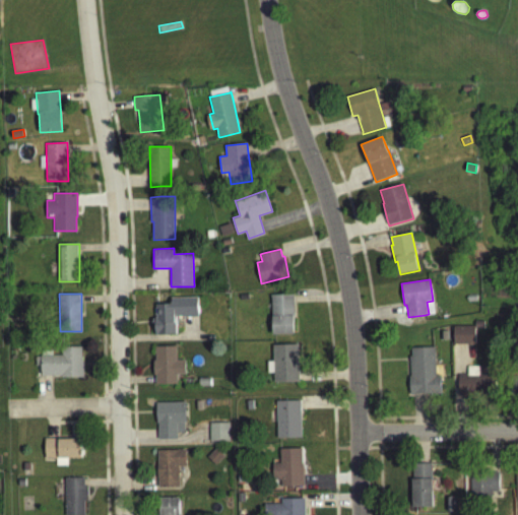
[(295,316),(295,334),(275,334),(273,334),(273,316),(272,316),(272,295),(277,295),(295,294),(295,299),(295,316)]
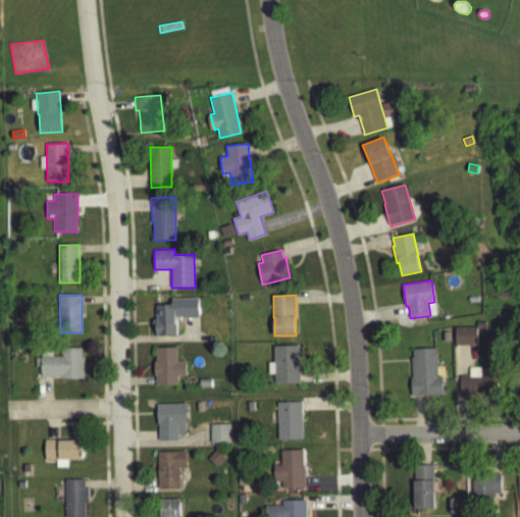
[(176,323),(176,335),(156,335),(156,318),(158,318),(157,305),(172,305),(172,298),(200,298),(200,317),(176,318),(176,323)]
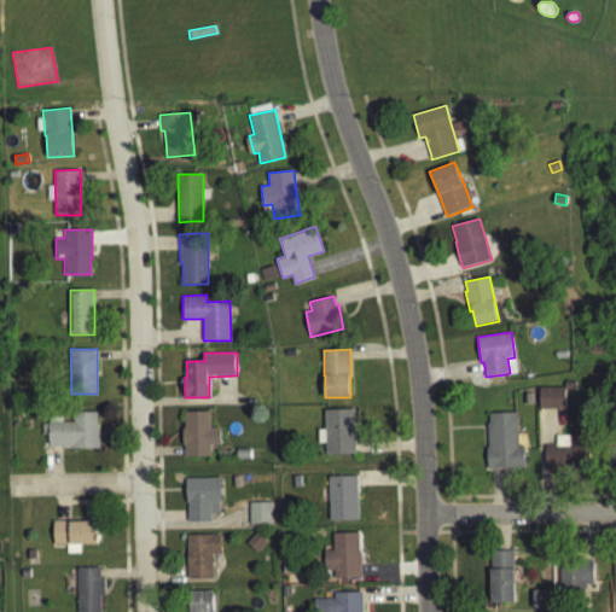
[(565,390),(565,380),(576,382),(576,390),(565,390)]
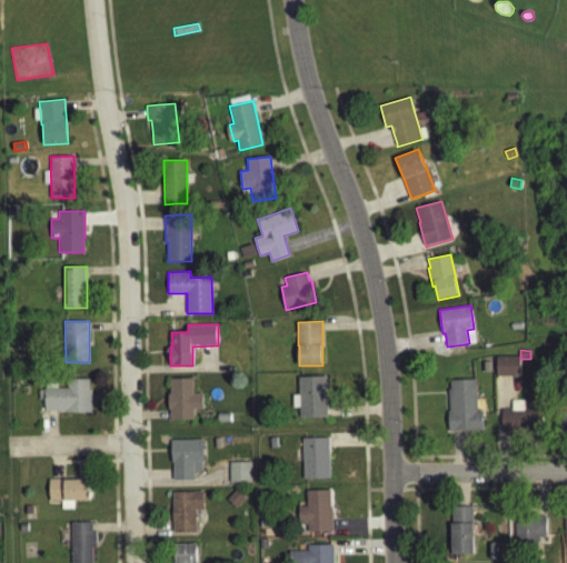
[(498,376),(498,357),(519,357),(520,357),(520,359),(520,376),(508,376),(498,376)]
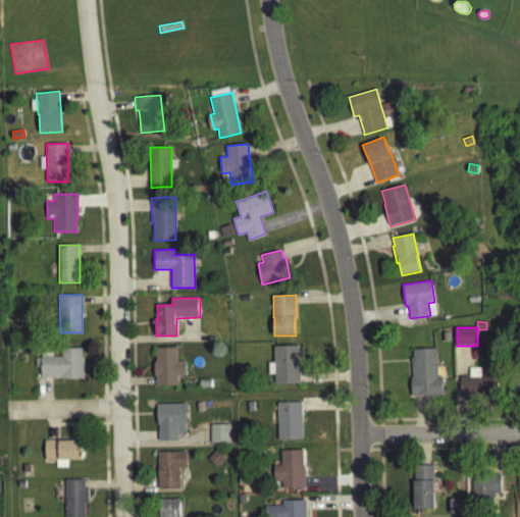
[(275,383),(275,346),(276,346),(300,345),(301,377),(301,383),(277,383),(275,383)]
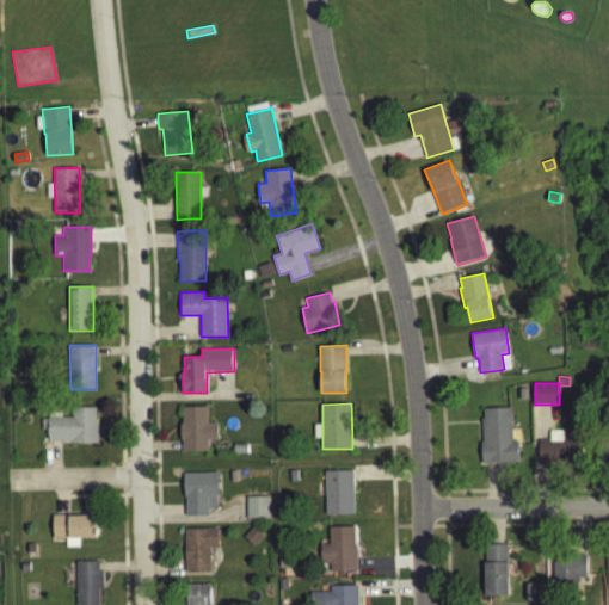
[(50,417),(48,417),(48,419),(43,419),(43,428),(49,428),(49,437),(49,442),(54,442),(69,440),(73,440),(73,443),(98,443),(98,427),(98,406),(73,406),(73,417),(59,417),(59,413),(50,413),(50,417)]
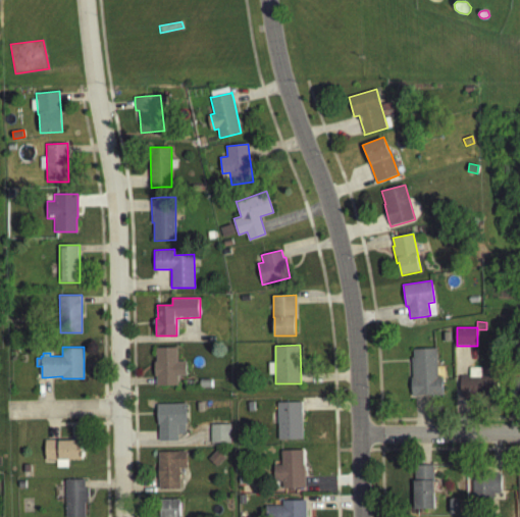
[(177,361),(187,361),(187,375),(177,375),(177,384),(176,384),(156,385),(156,375),(155,375),(154,361),(156,361),(156,347),(176,347),(177,347),(177,361)]
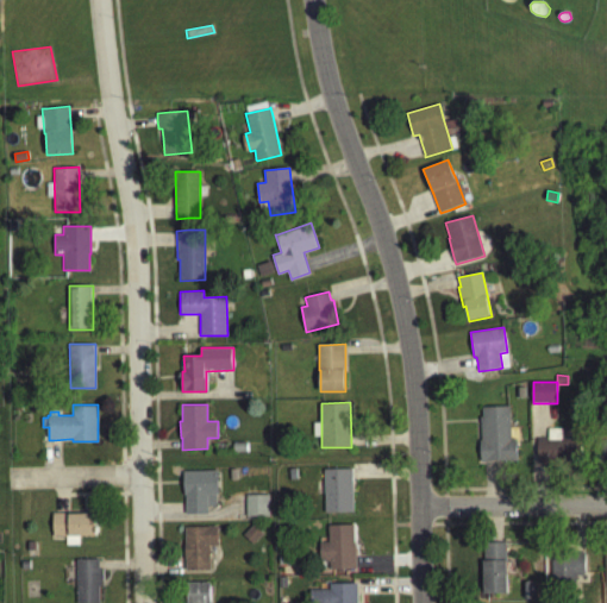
[(483,416),(482,407),(508,407),(511,406),(512,439),(517,439),(517,443),(518,460),(509,460),(496,460),(483,460),(483,459),(481,459),(481,440),(482,440),(481,416),(483,416)]
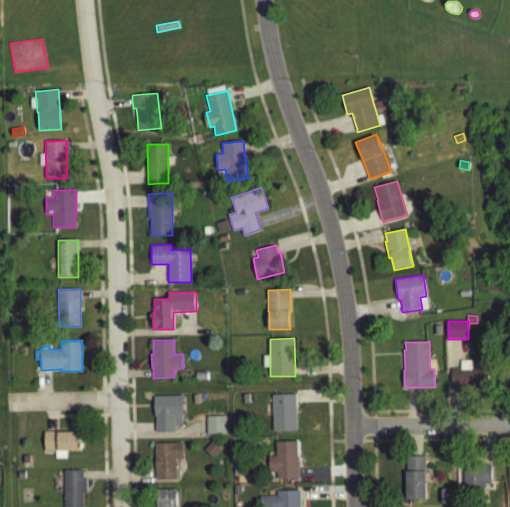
[(452,390),(452,369),(489,368),(489,378),(489,390),(452,390)]
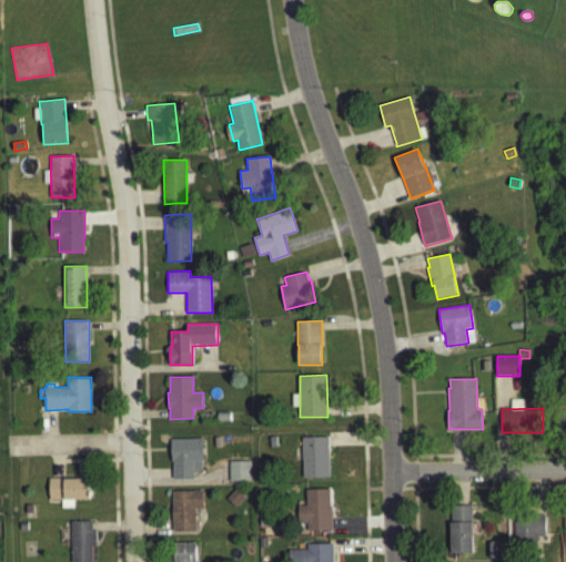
[(565,431),(563,431),(552,431),(552,422),(552,409),(565,409),(565,431)]
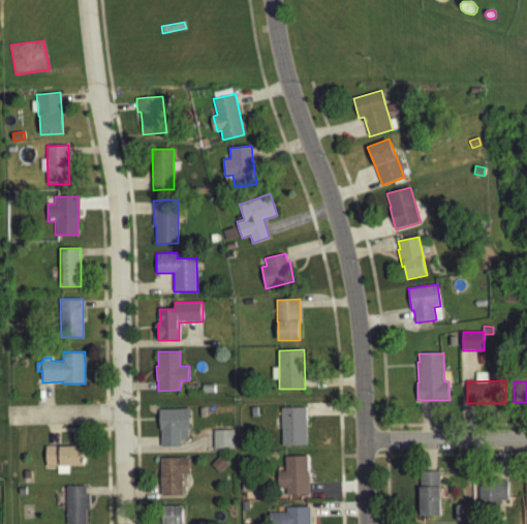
[(204,393),(204,384),(215,384),(215,393),(204,393)]
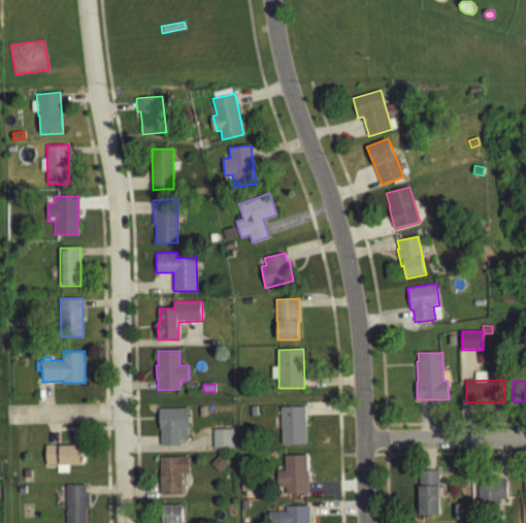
[(282,445),(281,406),(284,406),(306,405),(306,410),(307,444),(285,445),(282,445)]
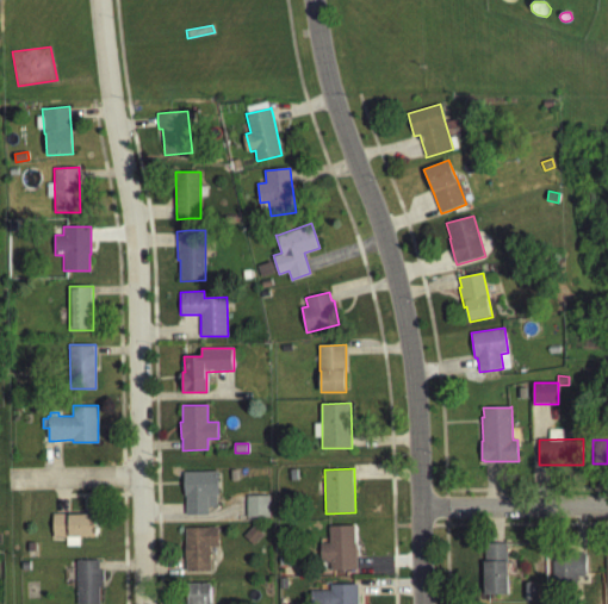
[(289,471),(297,469),(298,480),(289,480),(289,471)]
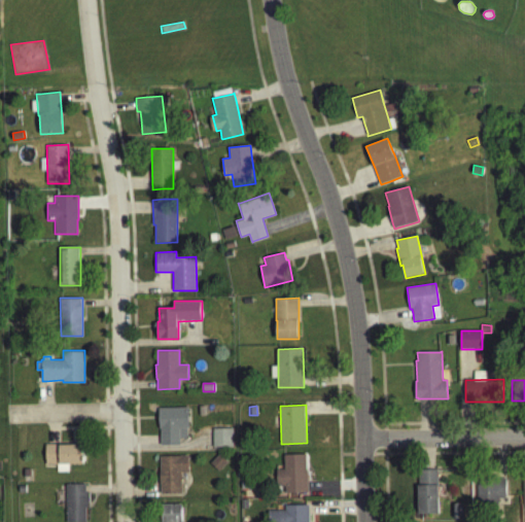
[(160,428),(161,428),(161,439),(161,445),(180,445),(180,438),(187,438),(187,427),(188,427),(188,407),(186,408),(159,408),(160,417),(160,428)]
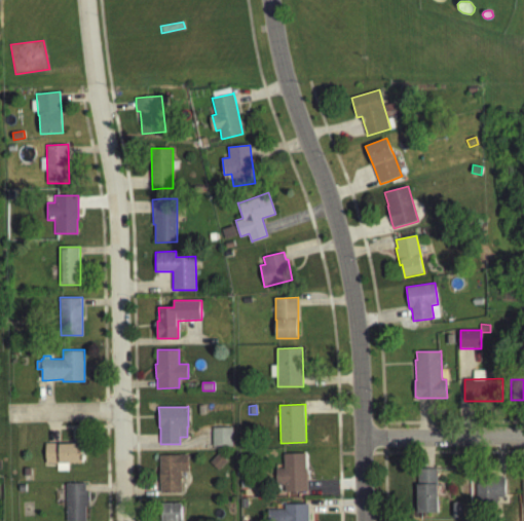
[(213,428),(213,438),(213,446),(233,446),(233,428),(213,428)]
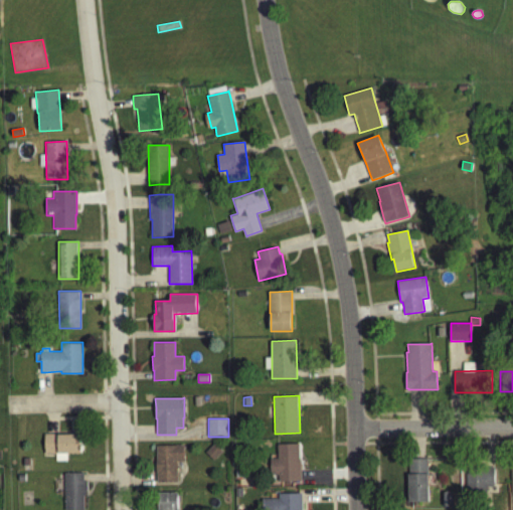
[(45,454),(55,454),(66,453),(81,453),(80,433),(58,434),(58,433),(53,433),(44,433),(45,454)]
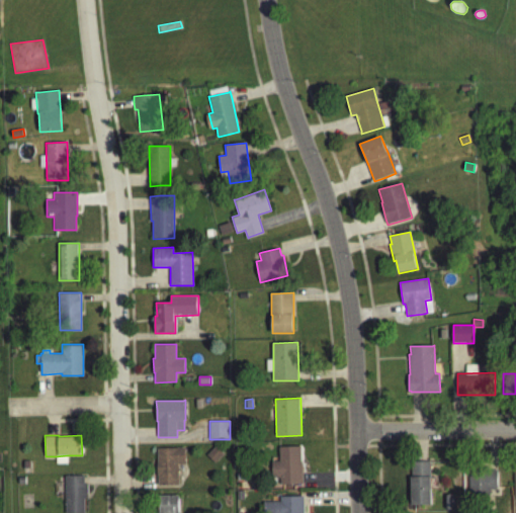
[(207,454),(218,444),(226,452),(216,463),(207,454)]
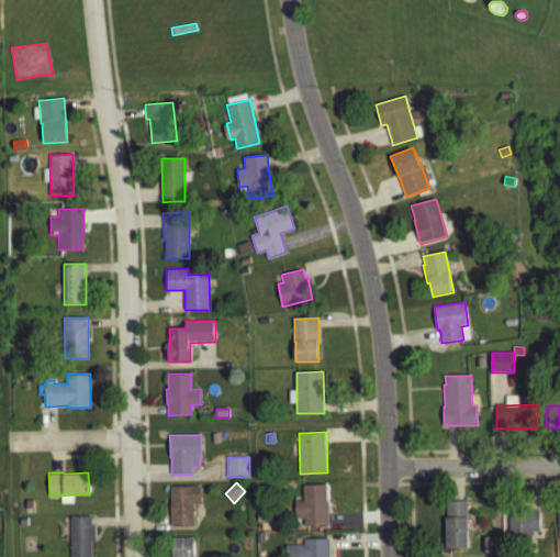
[(326,501),(328,501),(328,516),(328,525),(310,526),(304,526),(304,517),(295,517),(295,501),(304,500),(304,485),(326,485),(326,501)]
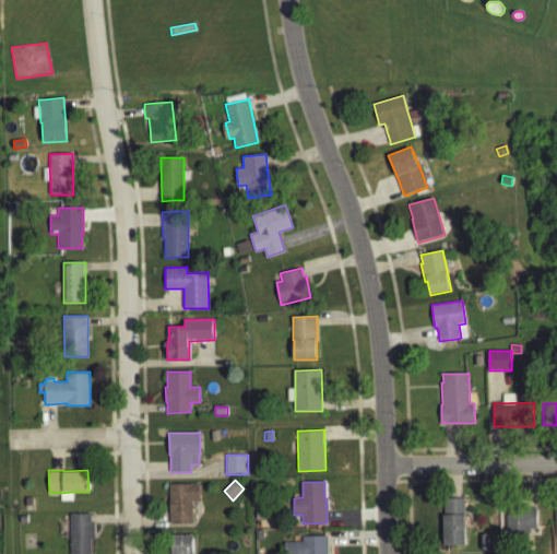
[(170,496),(170,484),(191,484),(191,483),(200,483),(200,502),(192,502),(192,523),(190,523),(170,523),(170,518),(170,514),(169,514),(169,496),(170,496)]
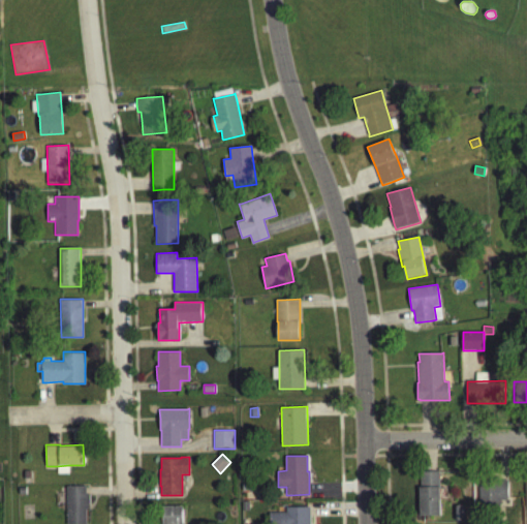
[(502,480),(504,480),(508,480),(508,496),(508,500),(501,500),(501,513),(481,513),(481,480),(481,469),(502,469),(502,480)]
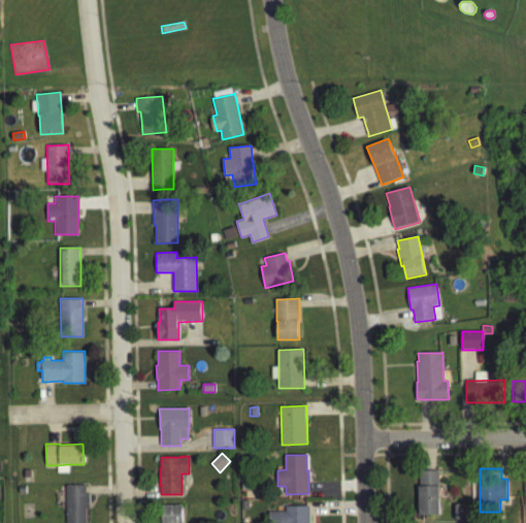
[(421,515),(420,486),(422,486),(421,471),(431,471),(439,470),(439,471),(439,486),(440,486),(440,515),(423,515),(421,515)]
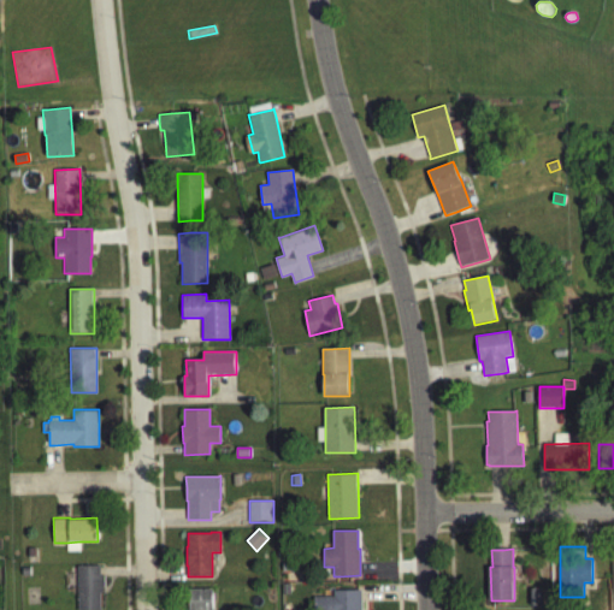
[(100,575),(105,575),(105,593),(100,593),(100,609),(78,609),(78,566),(100,566),(100,570),(100,575)]
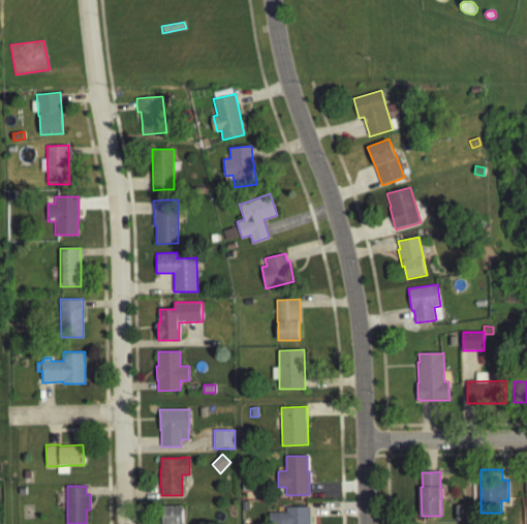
[(242,510),(243,501),(250,501),(250,510),(242,510)]
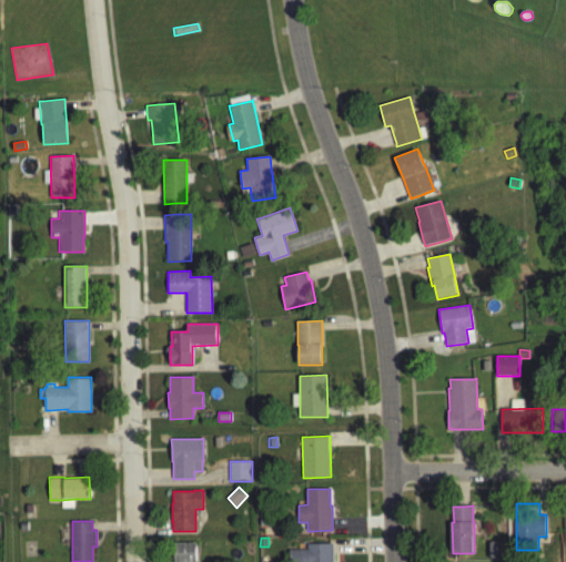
[(174,561),(174,543),(193,542),(196,542),(196,561),(174,561)]
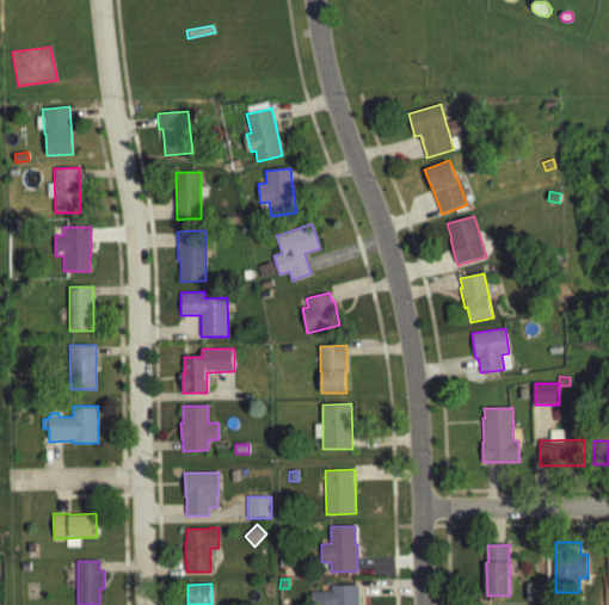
[(311,604),(311,592),(332,591),(332,586),(355,586),(357,586),(358,586),(358,591),(358,604),(311,604)]
